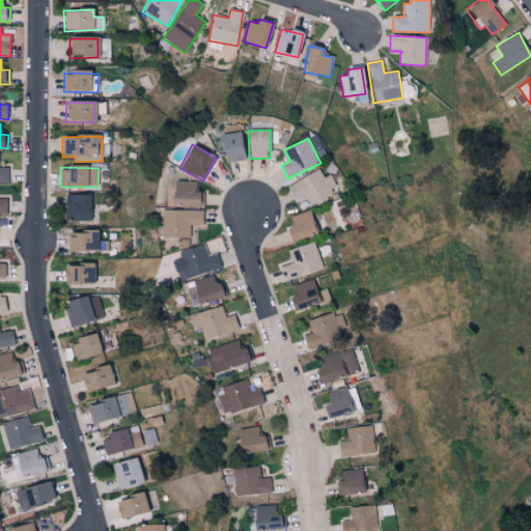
[(0,183),(7,183),(8,168),(0,168),(0,183)]
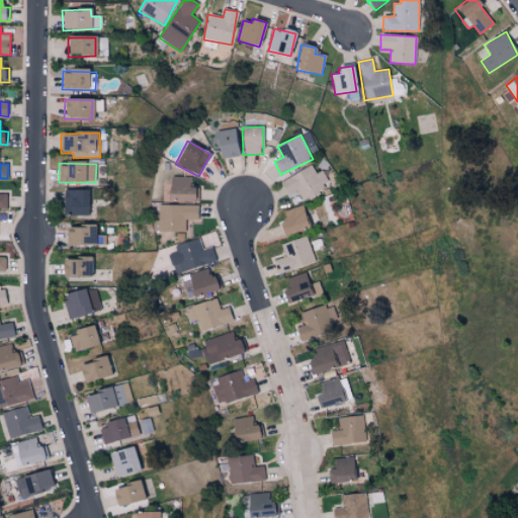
[(300,198),(330,184),(323,170),(317,173),(313,166),(280,181),(287,194),(296,190),(300,198)]
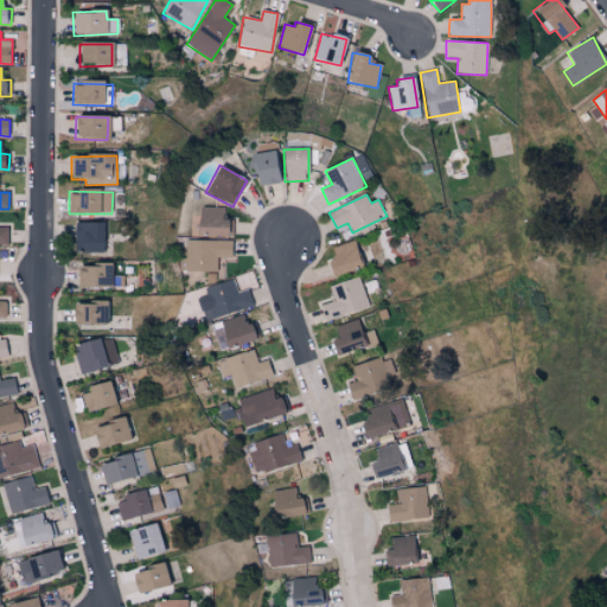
[(232,236),(232,221),(223,219),(223,208),(198,206),(198,236),(232,236)]
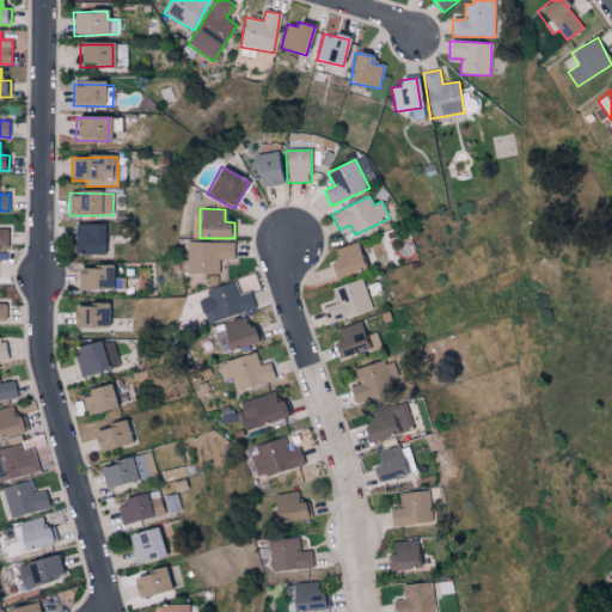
[(102,225),(75,226),(75,254),(103,254),(102,225)]
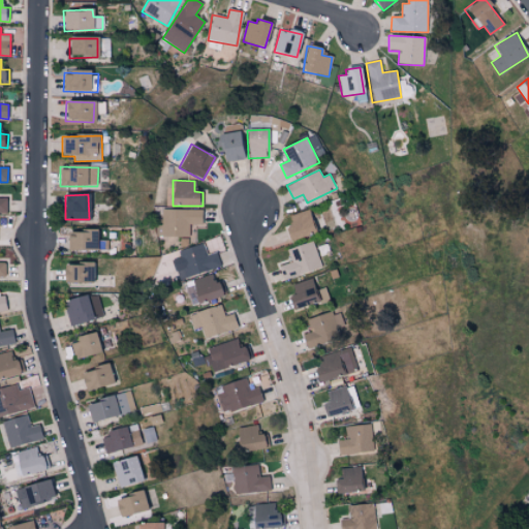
[(288,216),(291,223),(285,226),(290,240),(315,230),(308,209),(288,216)]
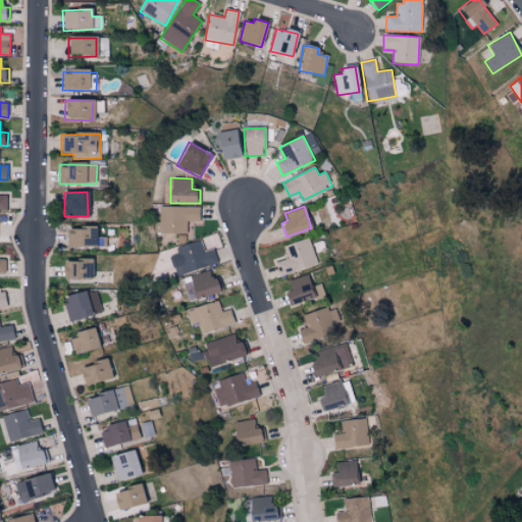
[(199,207),(160,207),(160,215),(154,215),(154,232),(187,232),(188,220),(199,221),(199,207)]
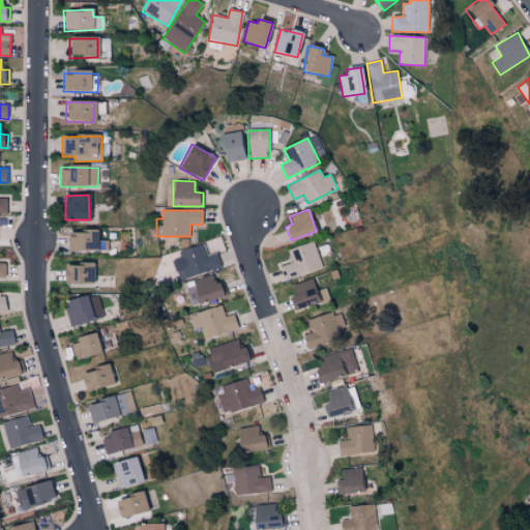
[(96,229),(67,230),(68,249),(107,248),(107,240),(97,240),(96,229)]
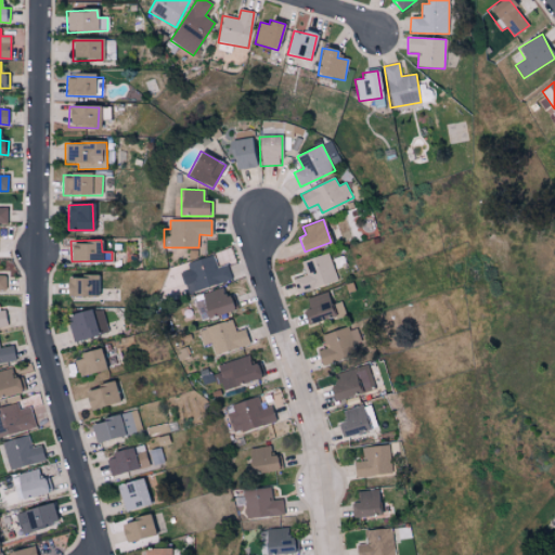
[(337,280),(327,252),(300,260),(305,274),(293,279),(298,293),(337,280)]
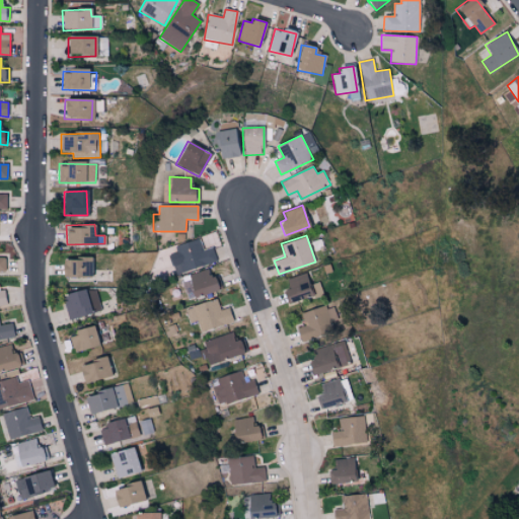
[(215,260),(212,246),(203,249),(199,237),(175,245),(183,270),(215,260)]
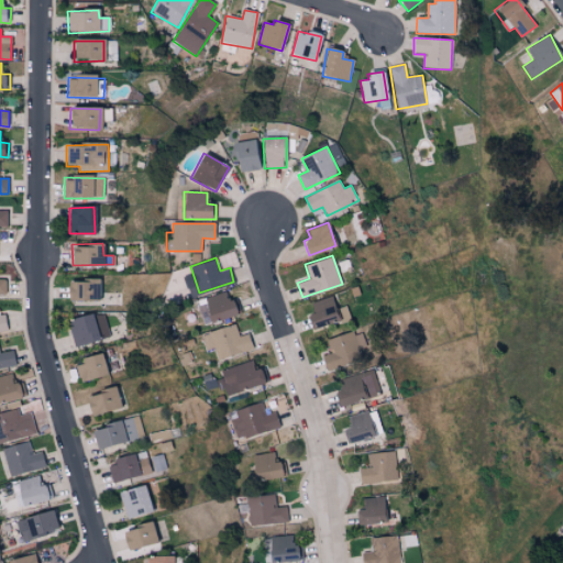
[(98,299),(98,279),(67,278),(66,299),(98,299)]
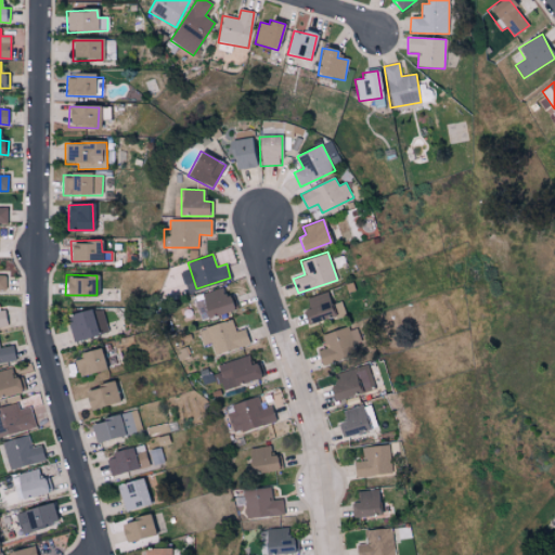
[(201,294),(207,317),(236,307),(233,295),(227,297),(223,287),(201,294)]
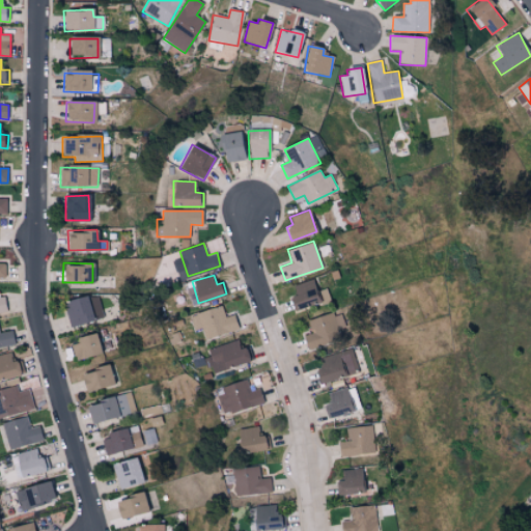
[(294,285),(297,295),(289,297),(294,310),(330,300),(326,288),(316,291),(312,279),(294,285)]
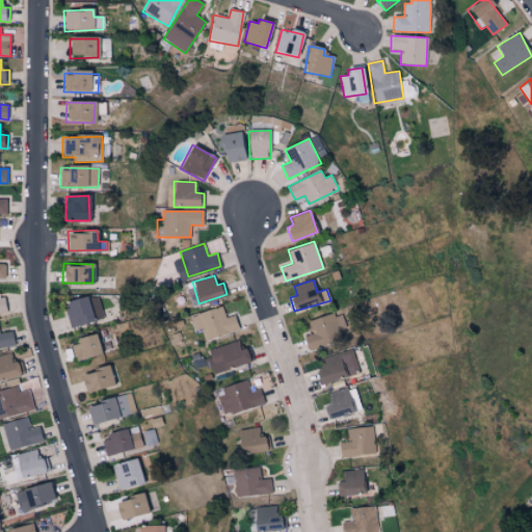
[(103,317),(97,295),(86,298),(85,294),(62,302),(71,327),(103,317)]
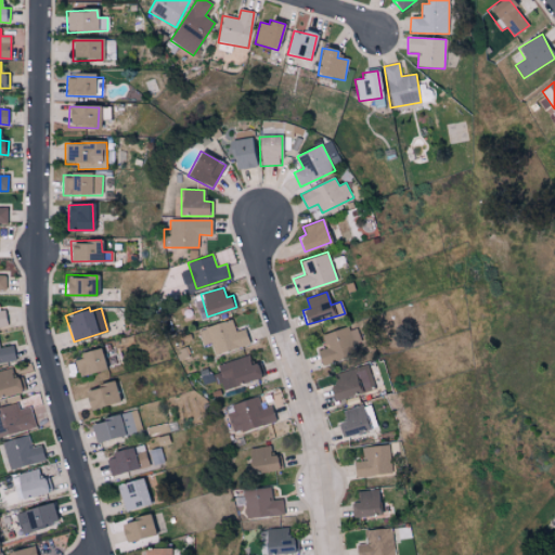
[(198,327),(203,346),(207,345),(210,355),(248,345),(244,328),(234,331),(231,320),(198,327)]
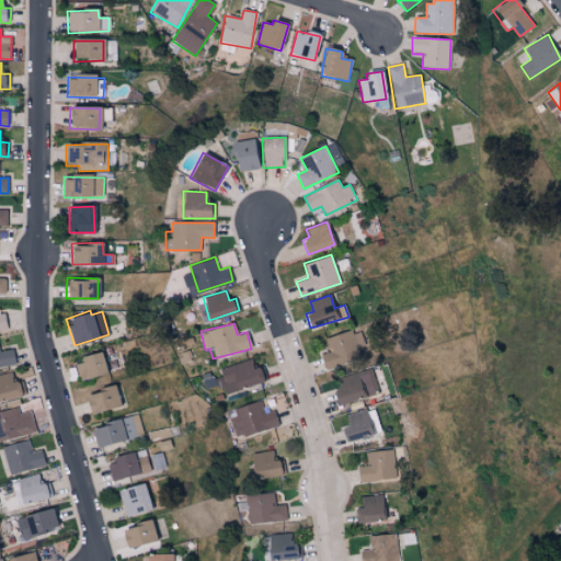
[(324,368),(361,358),(357,347),(365,345),(361,329),(327,338),(331,352),(321,354),(324,368)]
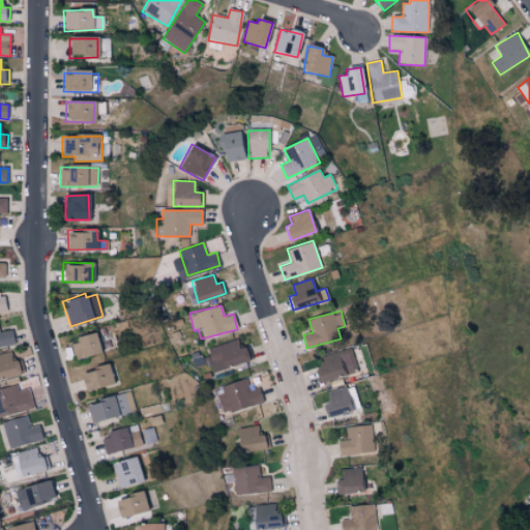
[(0,346),(13,344),(11,329),(0,331),(0,346)]
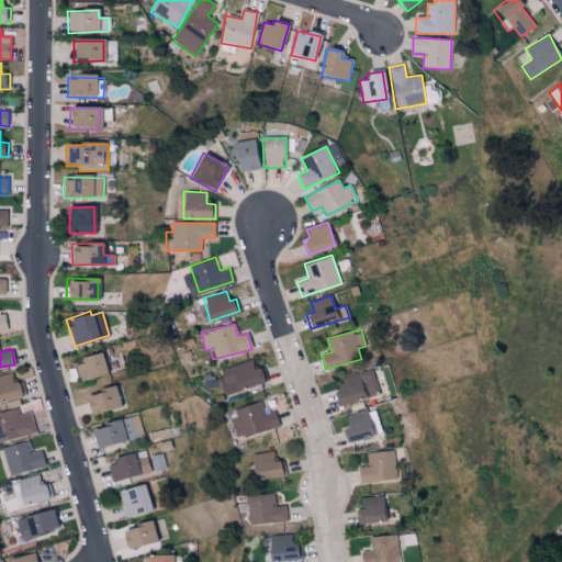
[(74,360),(79,381),(107,373),(101,352),(74,360)]
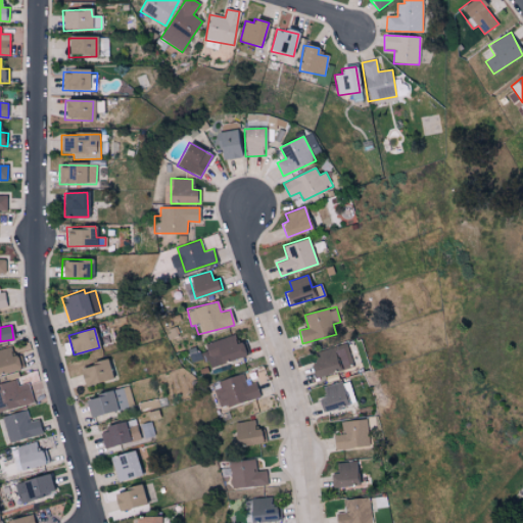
[(245,341),(237,343),(234,334),(203,343),(210,366),(249,354),(245,341)]
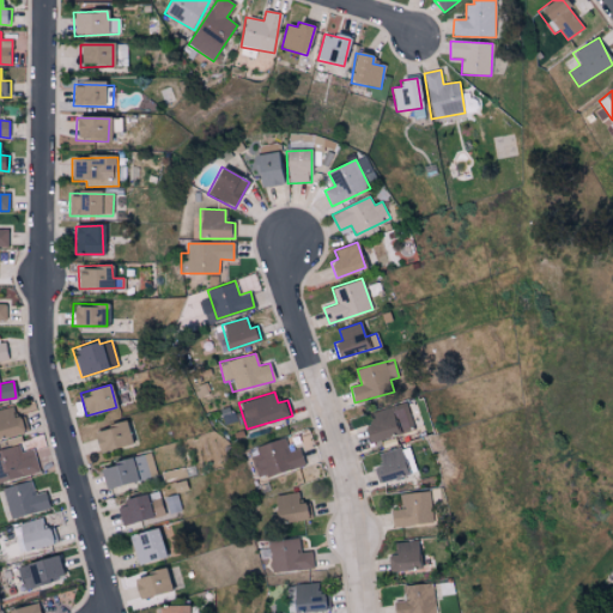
[(371,442),(416,428),(407,401),(363,416),(371,442)]
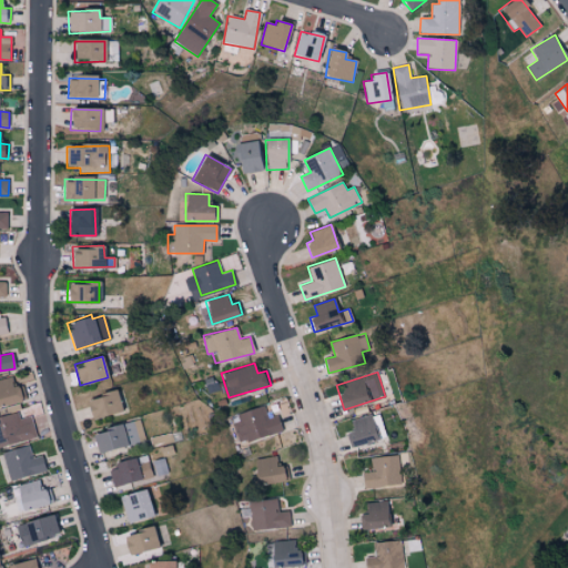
[(0,405),(24,401),(21,384),(13,386),(12,378),(0,379),(0,405)]
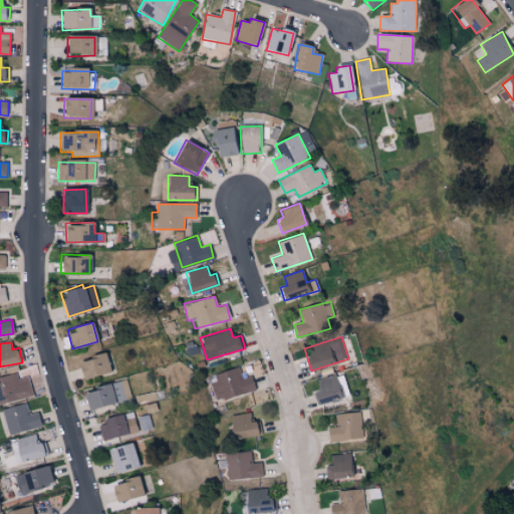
[(81,377),(109,371),(105,352),(77,359),(81,377)]
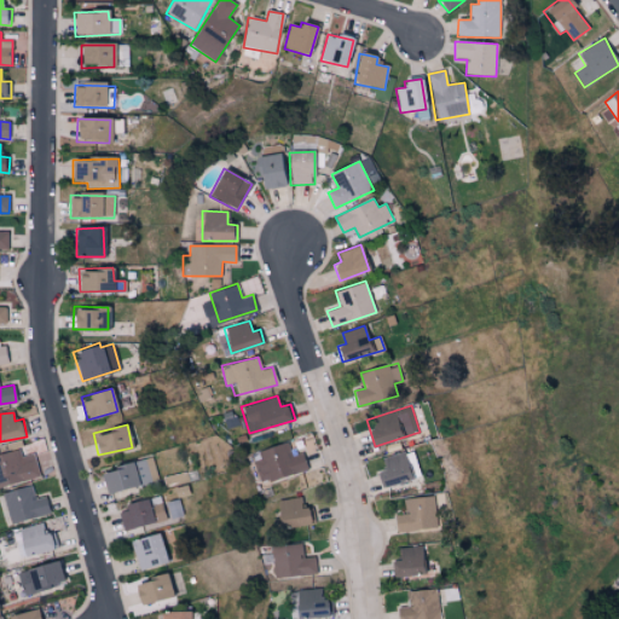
[(307,470),(302,452),(291,455),(288,443),(253,451),(261,481),(307,470)]
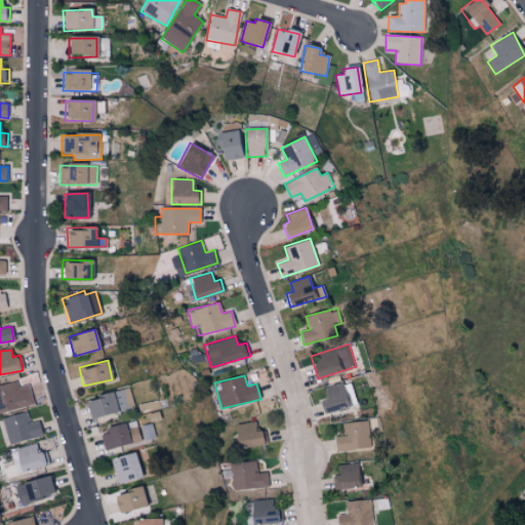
[(0,410),(33,404),(28,384),(17,386),(16,381),(0,385),(0,410)]
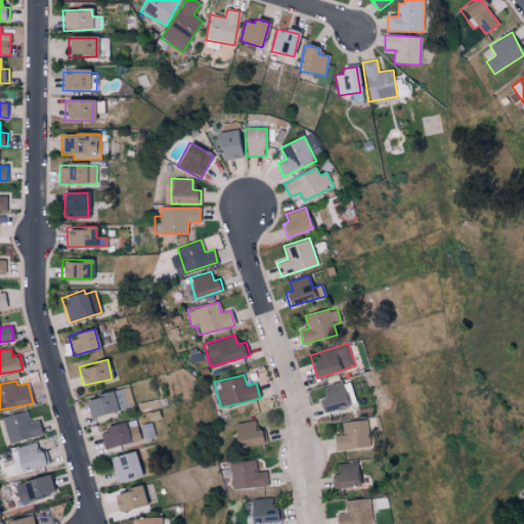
[(325,396),(318,398),(324,413),(349,404),(341,382),(322,388),(325,396)]
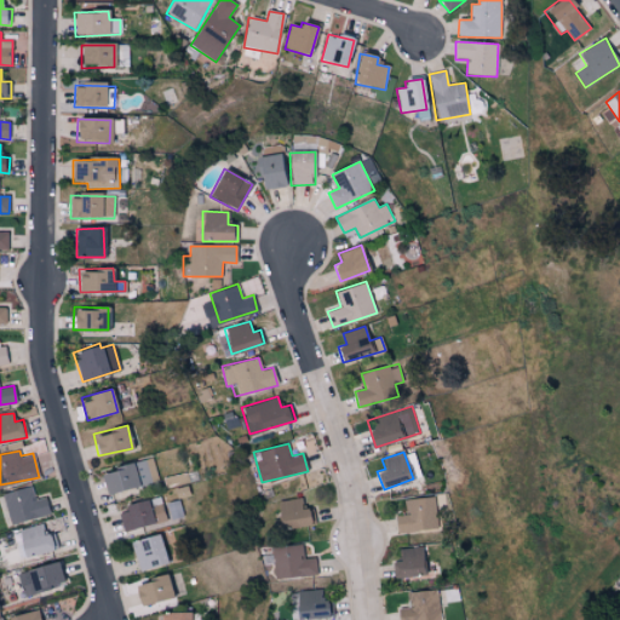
[(104,492),(155,480),(151,463),(144,465),(143,460),(101,470),(104,492)]
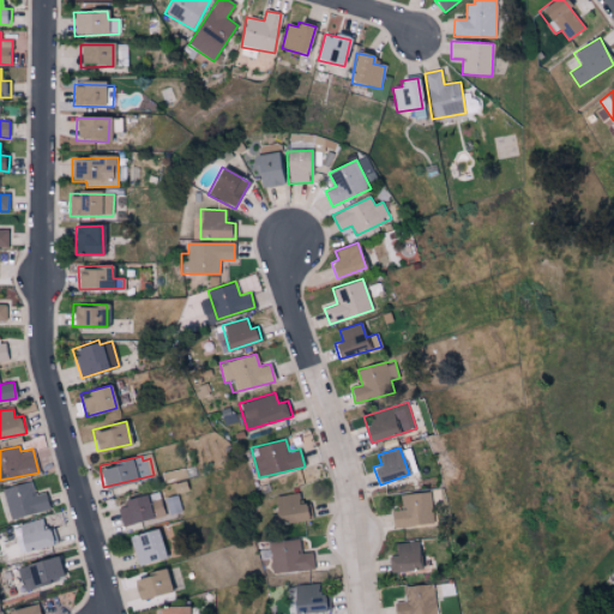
[(44,492),(34,494),(30,481),(2,488),(10,519),(49,509),(44,492)]
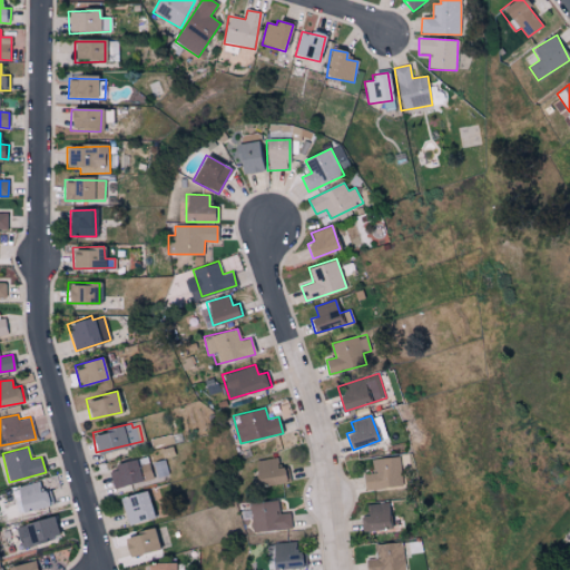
[(363,474),(365,490),(403,487),(400,455),(373,459),(374,473),(363,474)]
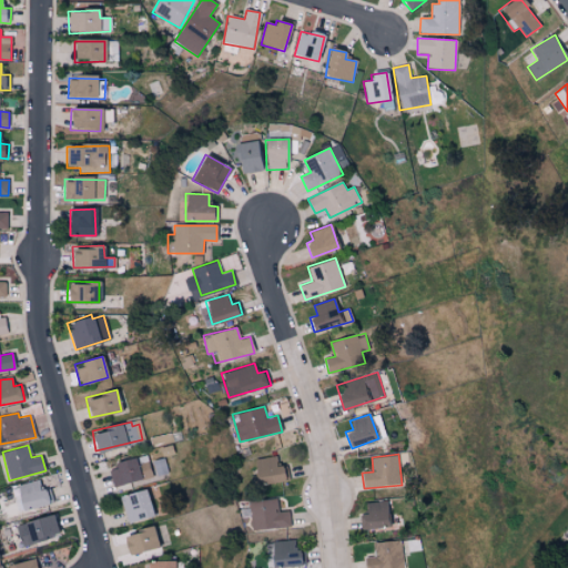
[(277,466),(276,456),(254,458),(256,484),(285,480),(284,465),(277,466)]
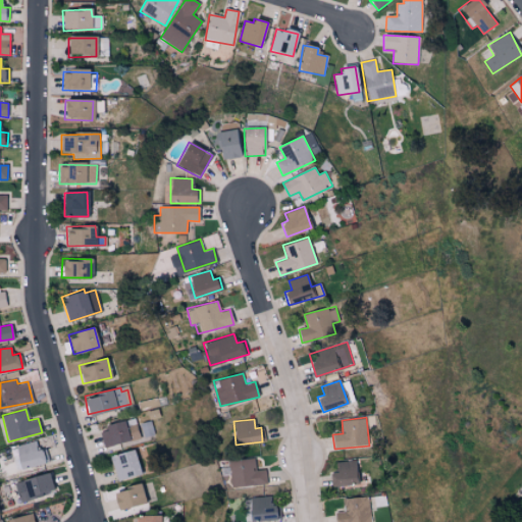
[(107,430),(101,431),(104,447),(128,441),(124,420),(106,424),(107,430)]
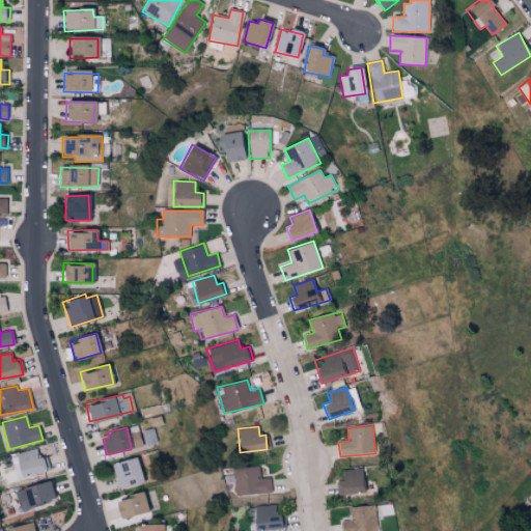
[(46,456),(38,457),(36,448),(12,454),(19,478),(50,470),(46,456)]
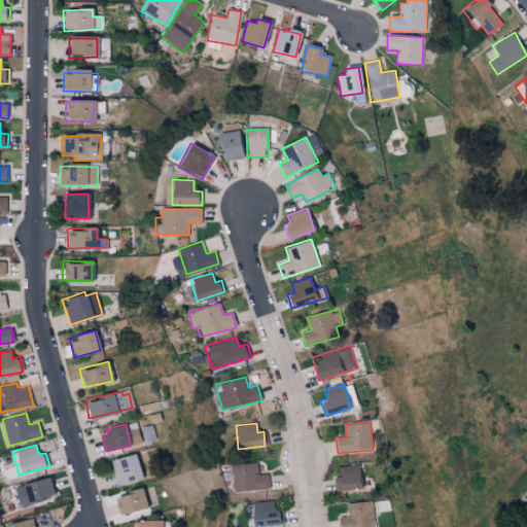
[(142,479),(135,453),(111,459),(118,485),(142,479)]
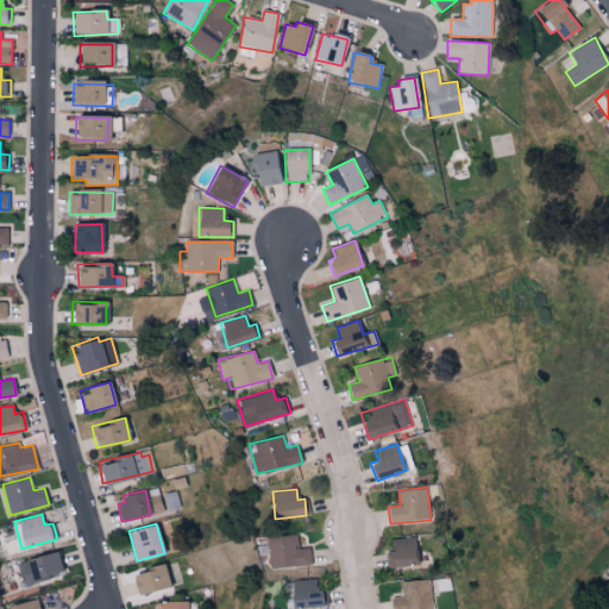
[(270,567),(311,565),(309,547),(297,548),(297,534),(269,537),(270,567)]
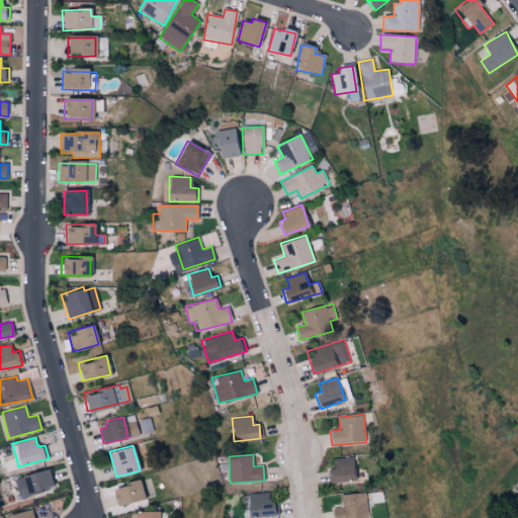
[(329,482),(356,481),(355,457),(334,457),(335,468),(328,468),(329,482)]
